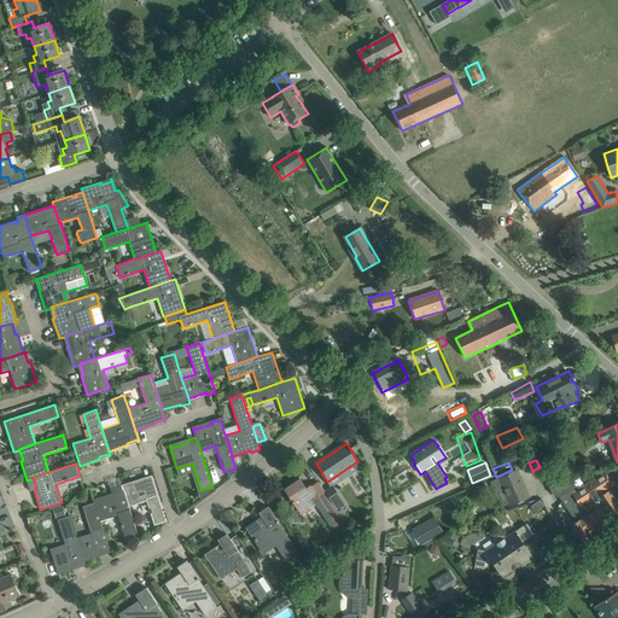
[(581,466),(570,470),(572,479),(584,476),(581,466)]
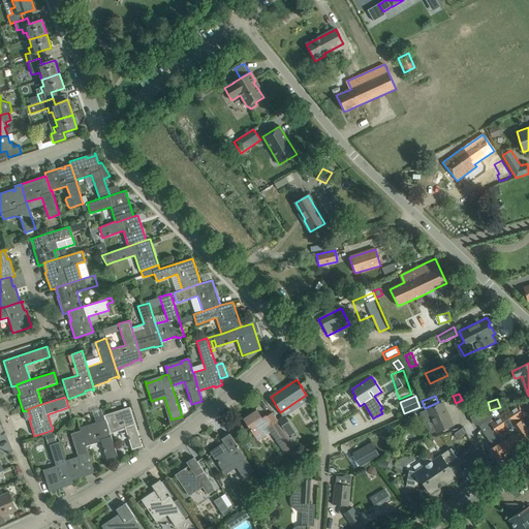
[(427,409),(419,412),(424,422),(431,418),(436,432),(453,426),(450,421),(442,402),(427,409)]
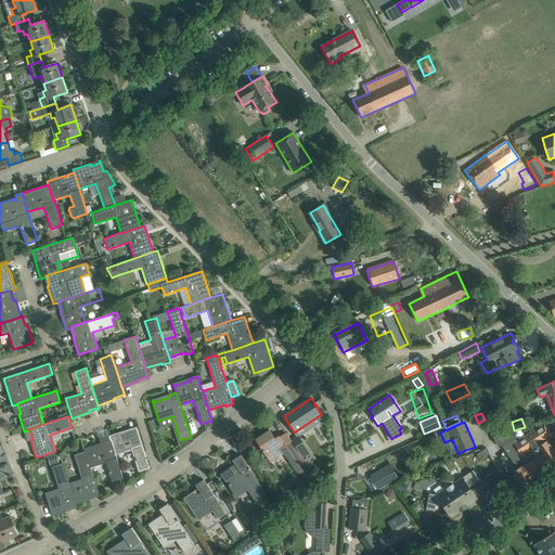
[(513,430),(506,433),(521,455),(530,449),(542,468),(550,463),(552,466),(552,465),(554,466),(554,464),(554,456),(553,454),(553,453),(554,452),(546,439),(552,435),(547,429),(544,424),(530,434),(519,440),(513,430)]
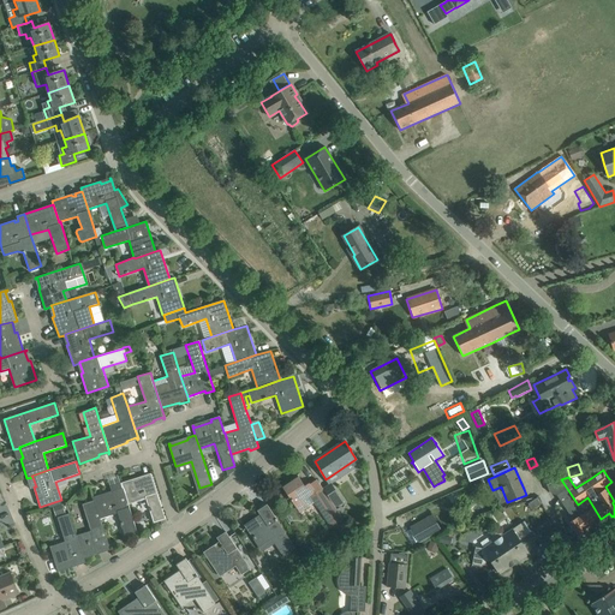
[(141,479),(141,477),(120,483),(123,490),(129,505),(145,499),(154,523),(166,519),(151,473),(150,473),(151,476),(141,479)]
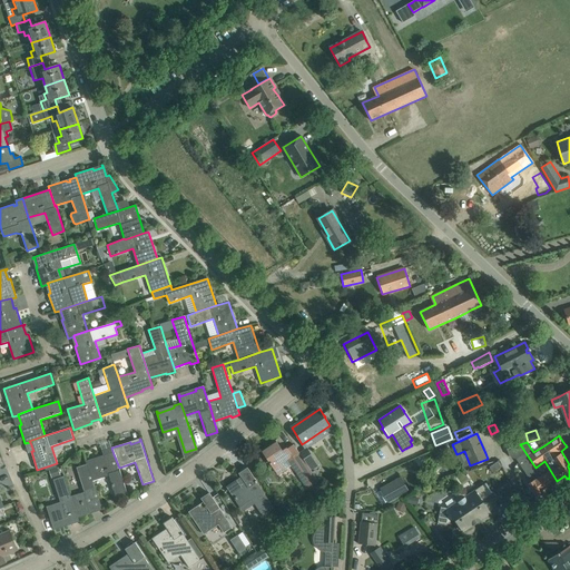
[(292,467),(306,489),(317,481),(310,470),(300,453),(294,444),(287,449),(286,448),(282,450),(276,442),(276,443),(263,452),(262,451),(266,458),(268,461),(277,475),(285,471),(292,467)]
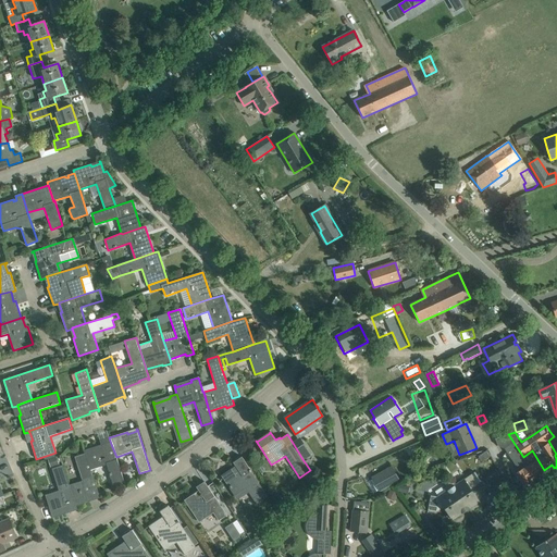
[(508,434),(495,438),(497,446),(504,448),(515,463),(521,459),(527,466),(519,471),(516,473),(524,486),(525,486),(527,486),(530,485),(530,483),(531,482),(529,480),(544,470),(532,450),(523,457),(508,434)]
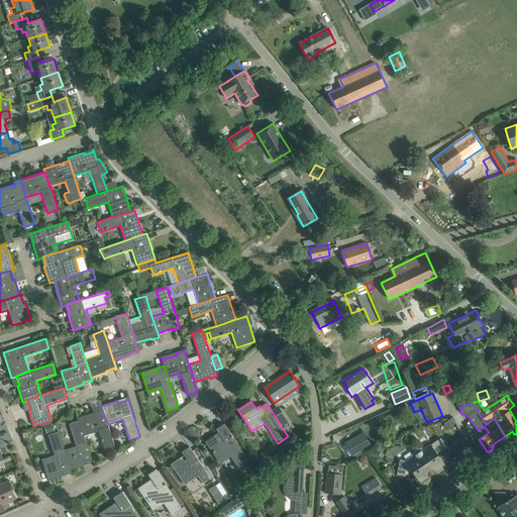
[(289,422),(284,415),(279,407),(272,411),(281,426),(282,426),(289,422)]
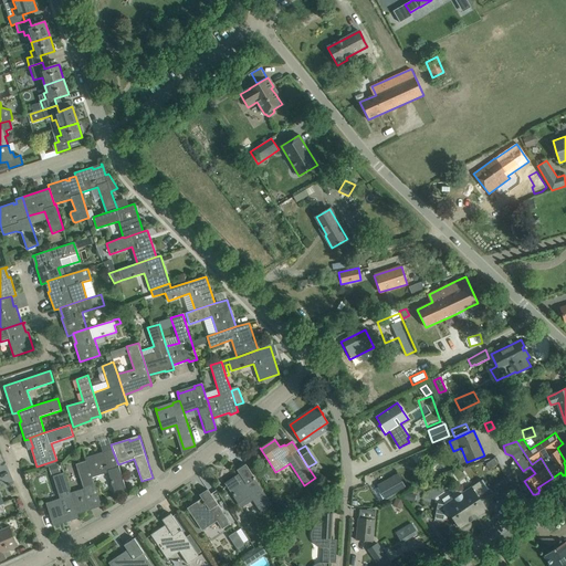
[(103,452),(85,458),(86,460),(88,468),(92,478),(108,472),(115,494),(126,491),(118,464),(113,451),(104,453),(103,452)]
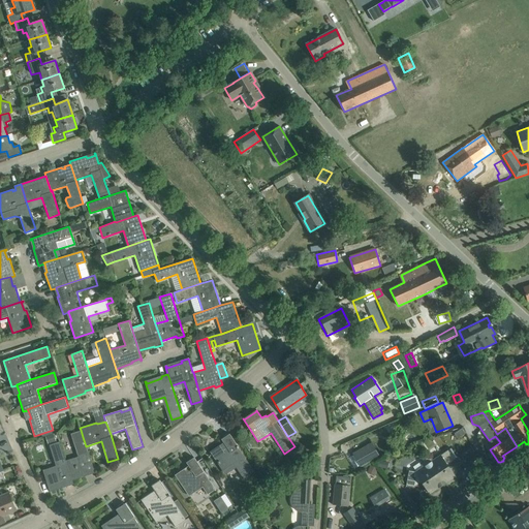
[(457,432),(460,437),(466,433),(463,428),(457,432)]
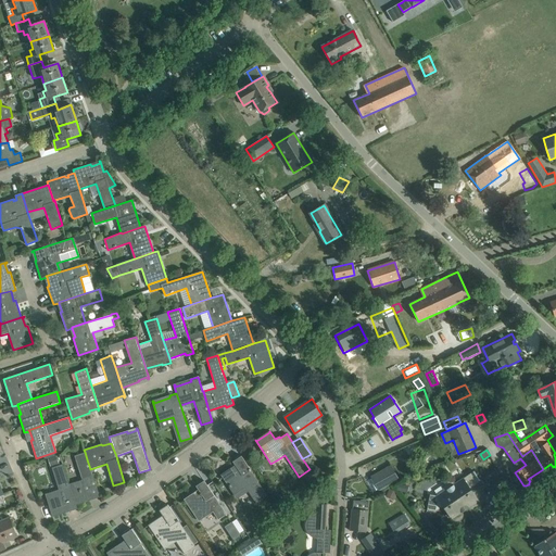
[(87,459),(85,452),(74,455),(81,480),(68,483),(75,503),(91,497),(92,500),(100,497),(90,469),(87,459)]
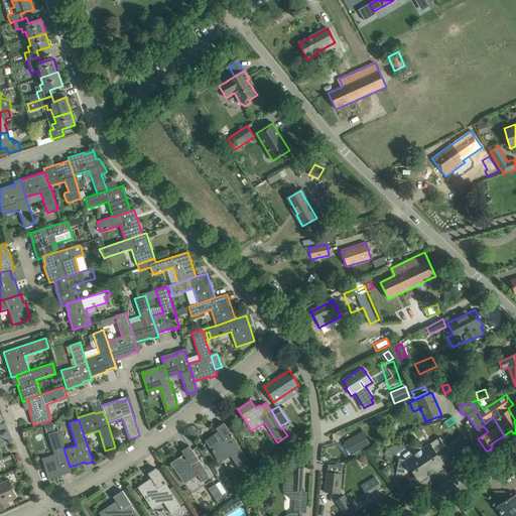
[(54,422),(46,421),(45,431),(53,432),(54,422)]
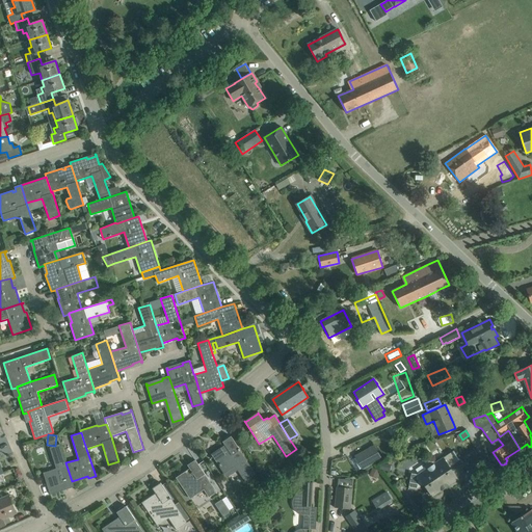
[(213,453),(212,453),(216,459),(219,463),(218,464),(220,467),(221,467),(223,471),(228,477),(237,470),(241,476),(244,481),(255,474),(251,470),(239,450),(240,450),(237,445),(231,436),(222,442),(225,447),(214,454),(213,453)]
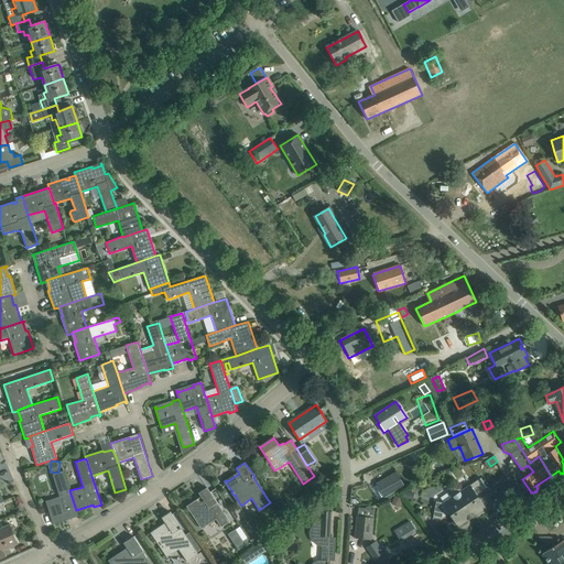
[(54,522),(69,517),(71,519),(78,516),(76,510),(69,490),(63,472),(53,475),(61,499),(46,503),(53,524),(54,523),(54,522)]
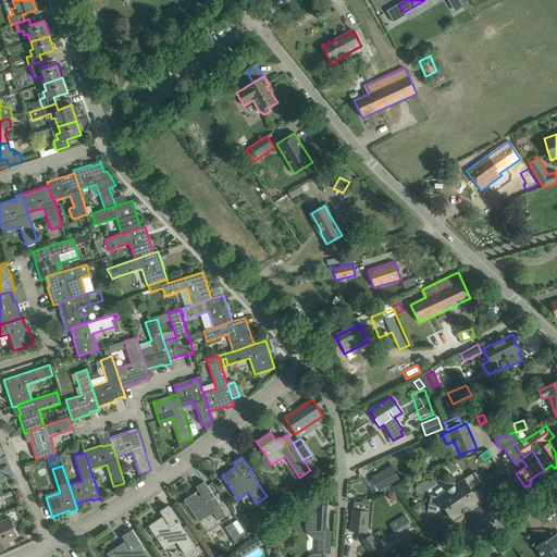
[(392,466),(371,478),(380,493),(400,481),(392,466)]
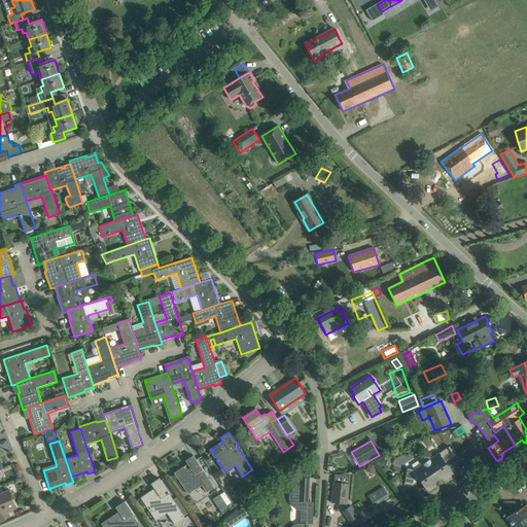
[(470,446),(458,454),(462,459),(462,460),(463,461),(464,461),(465,462),(466,462),(468,462),(469,462),(469,461),(476,457),(470,446)]
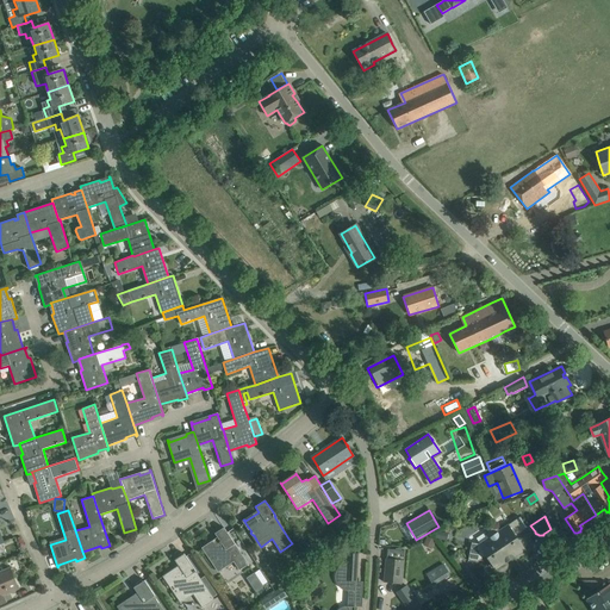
[(491,529),(490,529),(510,560),(524,549),(526,549),(527,548),(527,547),(527,546),(527,545),(527,543),(527,542),(527,541),(526,541),(526,540),(524,540),(523,539),(522,539),(521,539),(520,539),(518,539),(517,539),(517,540),(515,536),(527,528),(520,517),(498,531),(497,530),(495,529),(493,529),(491,529)]
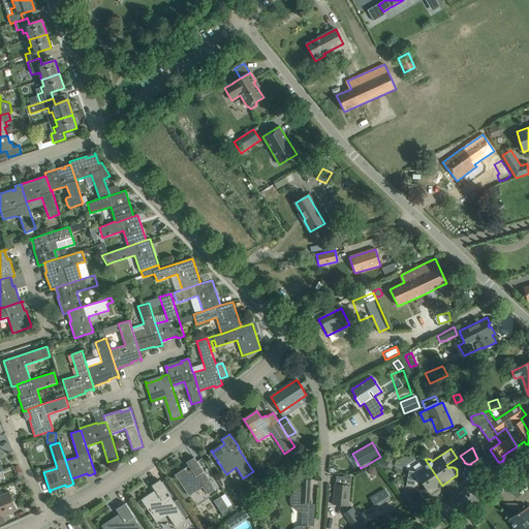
[(180,480),(179,480),(181,483),(189,495),(203,487),(207,494),(214,489),(203,471),(204,471),(194,458),(186,463),(189,467),(178,475),(177,474),(176,474),(180,480)]
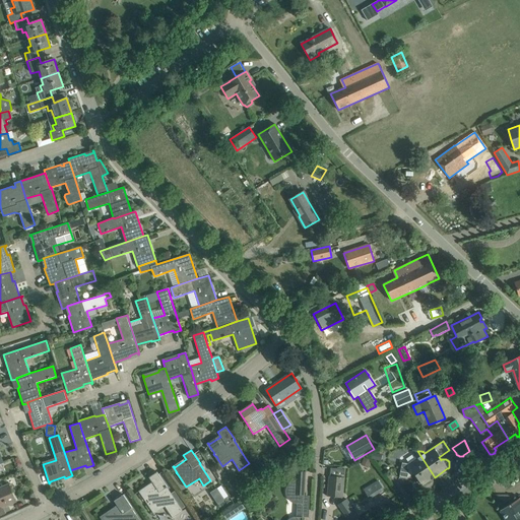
[(400,467),(399,477),(407,478),(414,473),(423,485),(424,485),(424,486),(425,488),(427,488),(428,488),(429,488),(430,488),(431,486),(432,486),(432,485),(433,484),(433,483),(433,482),(433,481),(433,480),(433,479),(432,479),(435,477),(417,451),(416,452),(415,453),(415,454),(414,454),(414,455),(414,456),(414,457),(414,458),(415,459),(408,464),(401,463),(400,467)]
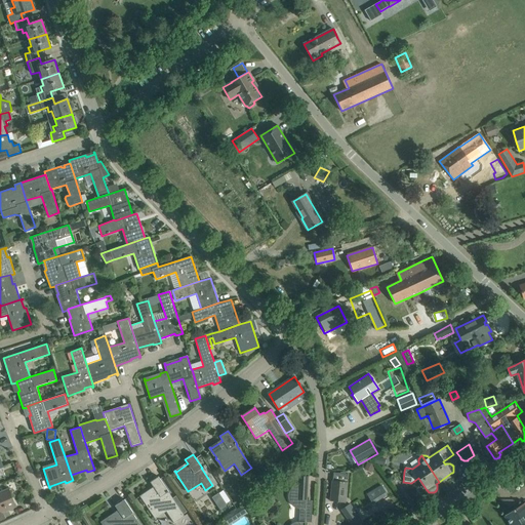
[(349,474),(333,473),(332,481),(330,501),(346,502),(348,482),(349,474)]
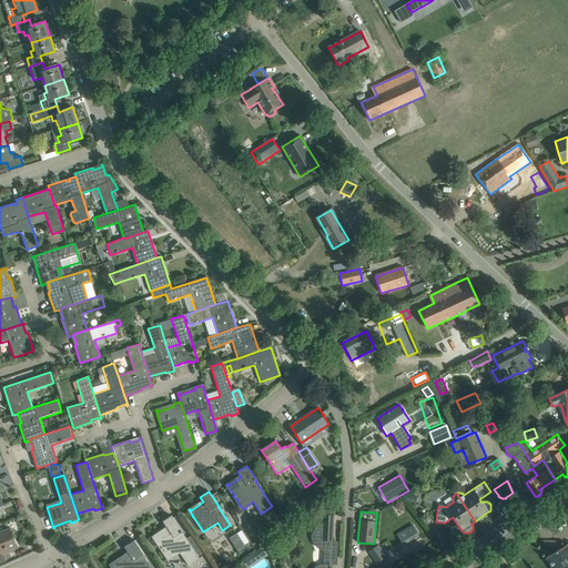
[(313,533),(312,536),(312,539),(314,543),(315,545),(317,548),(322,549),(325,550),(332,550),(332,541),(333,524),(334,516),(323,515),(322,523),(322,525),(320,526),(316,527),(314,530),(313,533)]
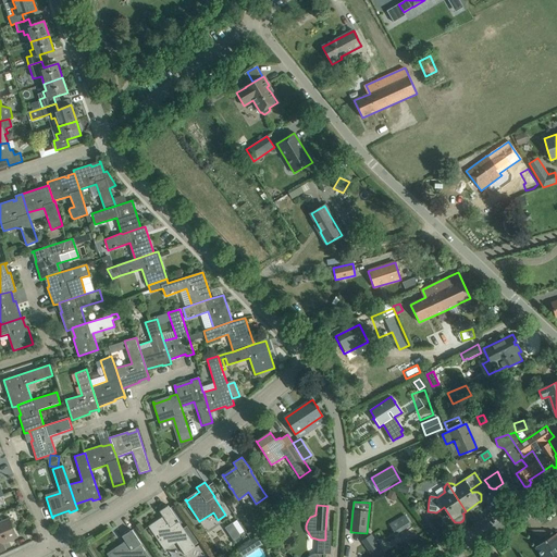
[(160,511),(163,518),(151,527),(150,524),(150,525),(155,532),(157,535),(162,543),(165,548),(176,542),(184,554),(196,546),(174,515),(168,506),(160,511)]
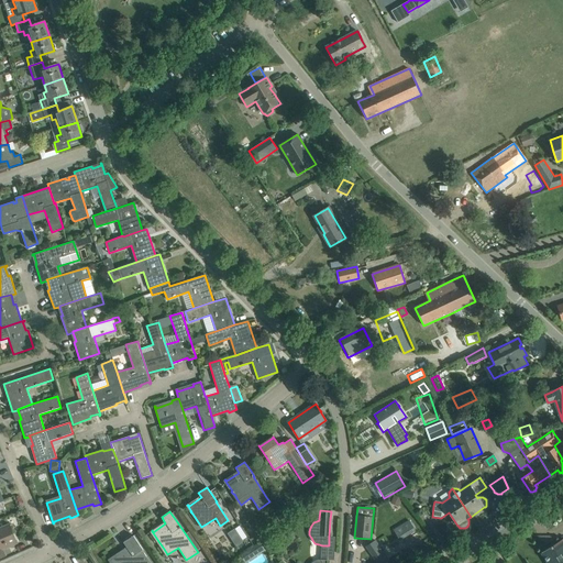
[(399,539),(415,530),(409,521),(394,530),(399,539)]
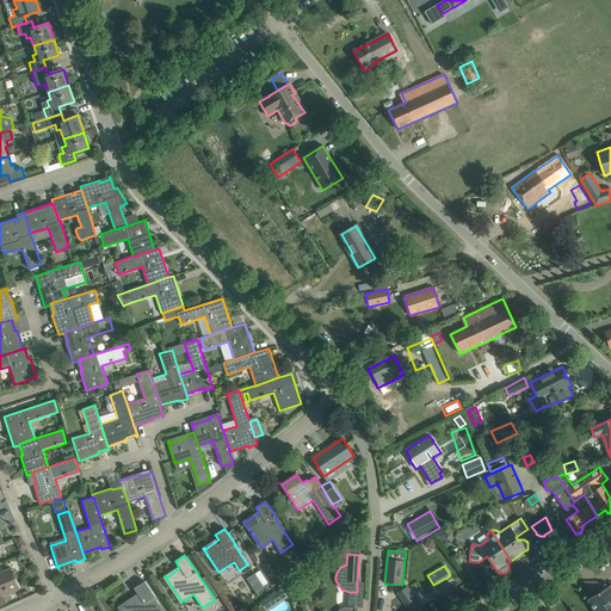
[(0,605),(5,603),(2,596),(18,590),(16,584),(10,569),(0,573),(0,605)]
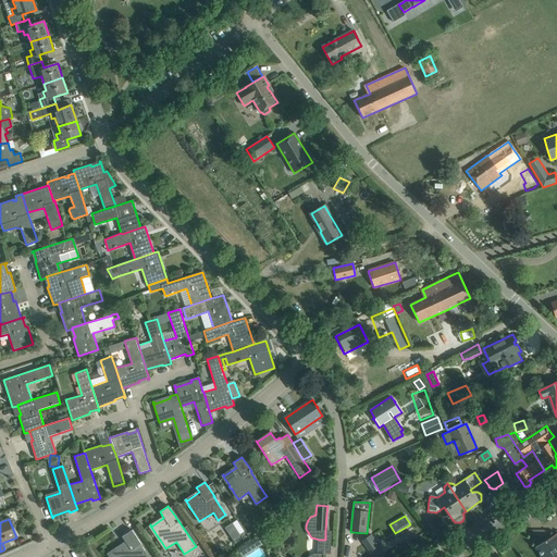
[(132,530),(122,536),(126,543),(109,554),(110,556),(141,556),(143,556),(141,556),(148,556),(140,544),(141,544),(138,539),(132,530)]
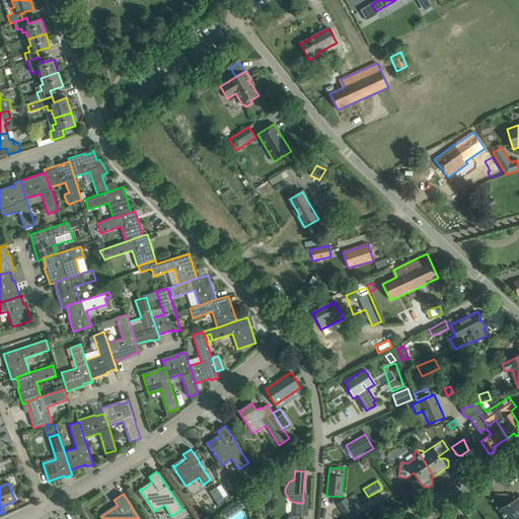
[(348,518),(347,518),(357,518),(359,517),(346,498),(338,504),(348,518)]
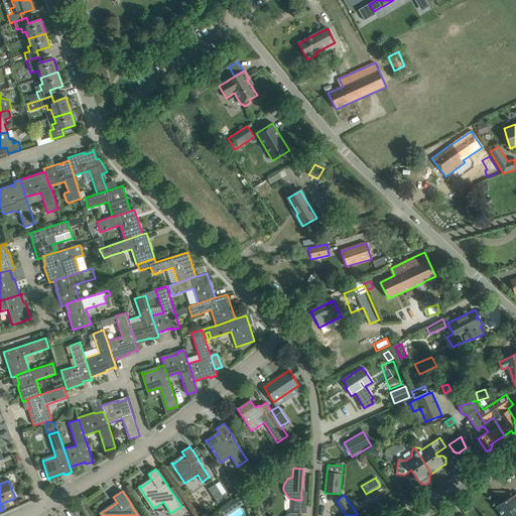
[(237,507),(241,505),(242,504),(238,497),(237,498),(233,500),(237,507)]
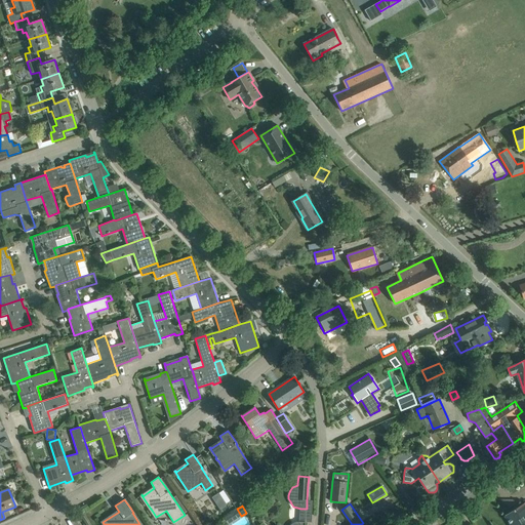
[(524,524),(524,507),(516,513),(515,512),(517,511),(515,509),(506,515),(511,524),(524,524)]
